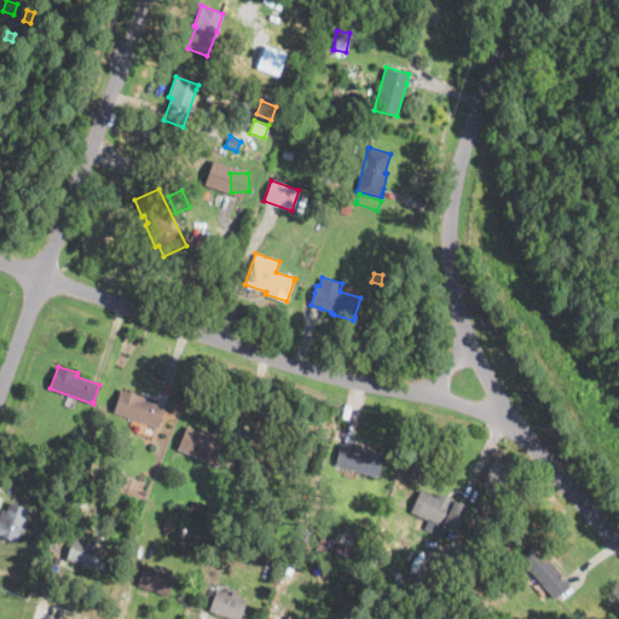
[(150,418),(149,422),(115,414),(120,393),(155,403),(150,418)]
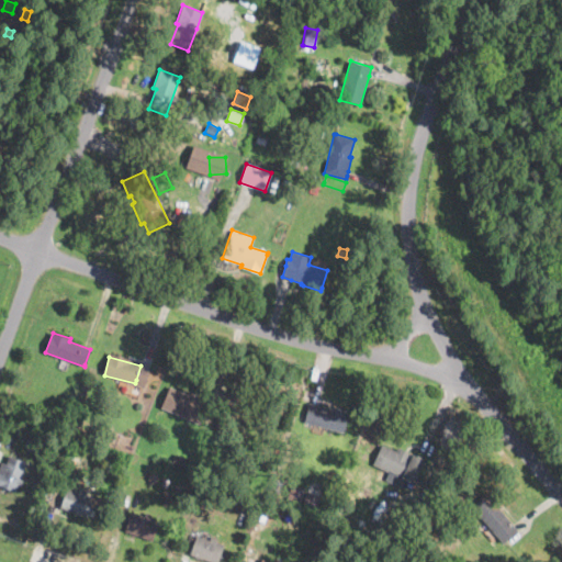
[(170,386),(183,393),(184,390),(195,394),(194,397),(209,404),(199,426),(160,408),(170,386)]
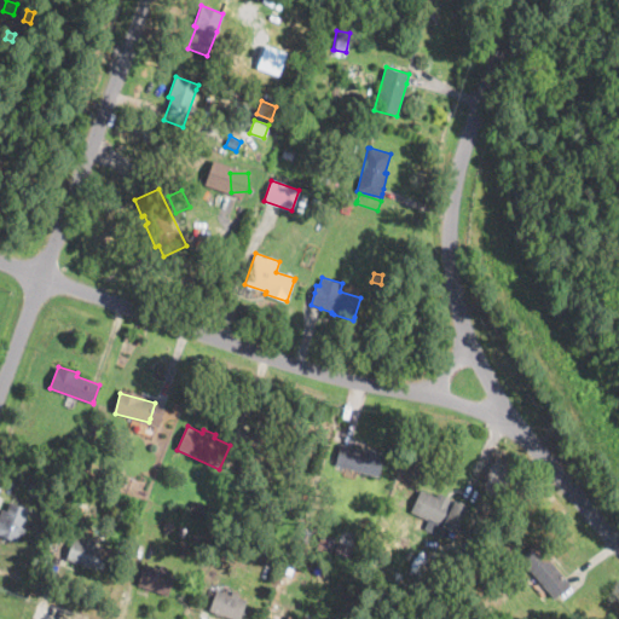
[(350,446),(362,450),(363,447),(363,446),(366,447),(385,452),(379,475),(335,464),(341,444),(350,446)]
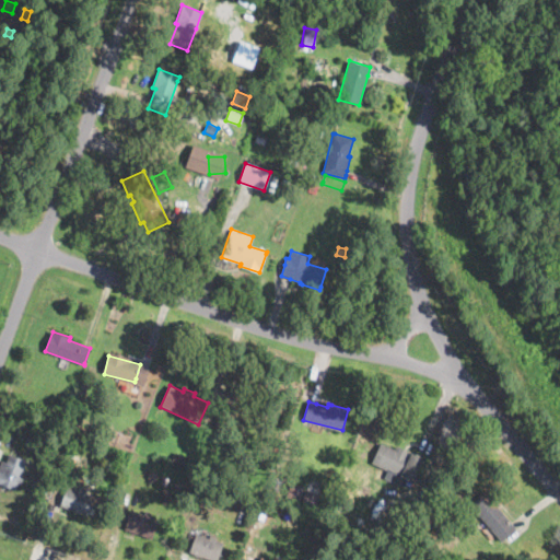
[(116,431),(114,438),(105,434),(108,428),(116,431)]
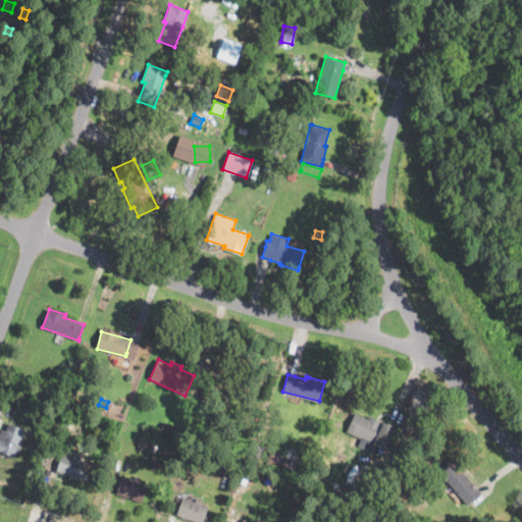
[(355,412),(368,418),(369,415),(378,419),(382,421),(381,422),(384,423),(393,427),(394,427),(386,442),(381,455),(380,457),(371,453),(375,445),(366,440),(364,444),(359,441),(360,439),(346,432),(355,412)]
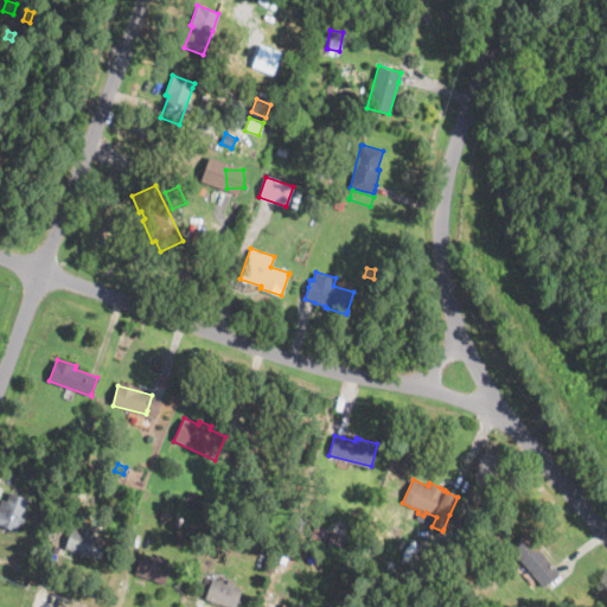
[(83,486),(80,494),(71,491),(74,483),(83,486)]
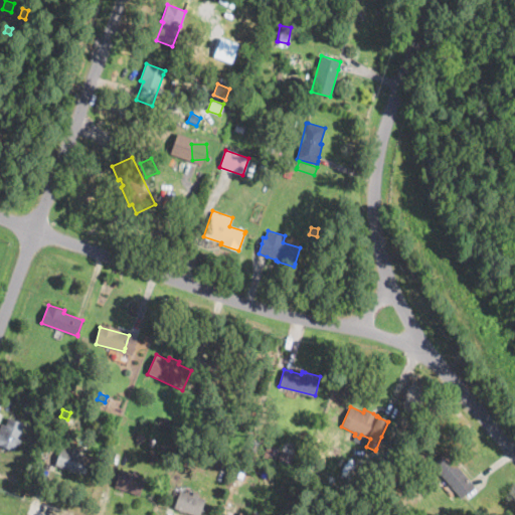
[(23,422),(18,438),(20,439),(18,445),(16,444),(14,450),(0,444),(0,423),(1,421),(5,423),(8,416),(23,422)]
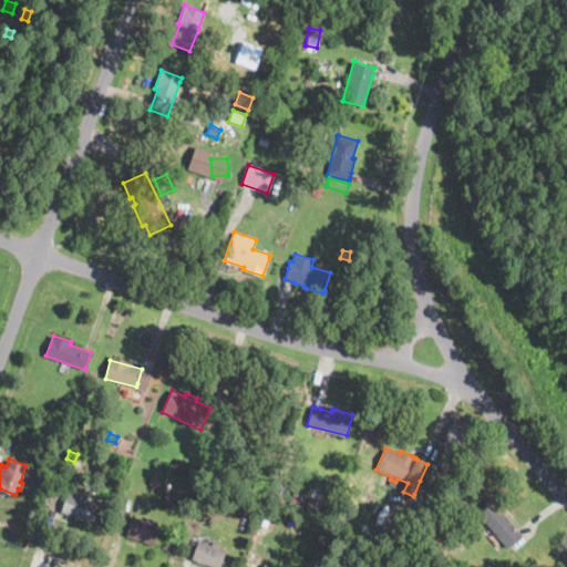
[(197,465),(194,475),(174,468),(177,459),(197,465)]
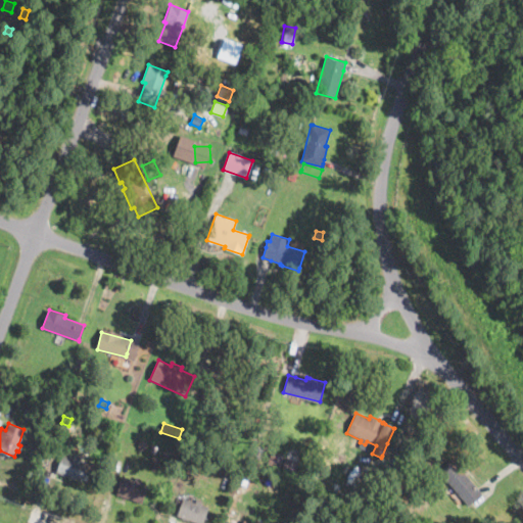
[(147,441),(145,447),(137,444),(140,438),(147,441)]
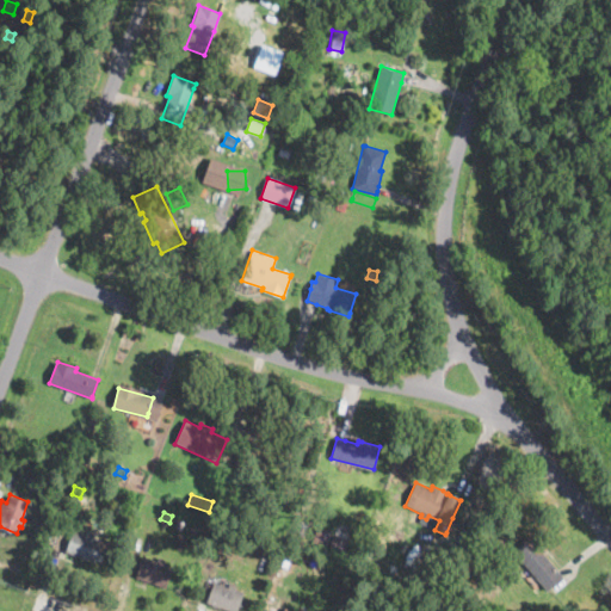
[(184,522),(181,529),(174,528),(177,519),(184,522)]
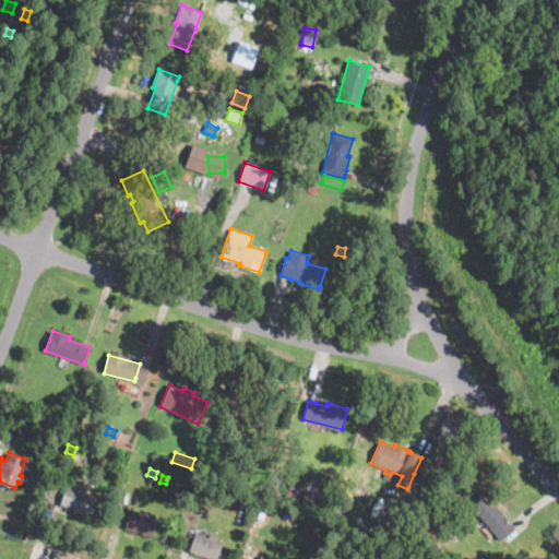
[(285,483),(278,491),(272,487),(277,478),(285,483)]
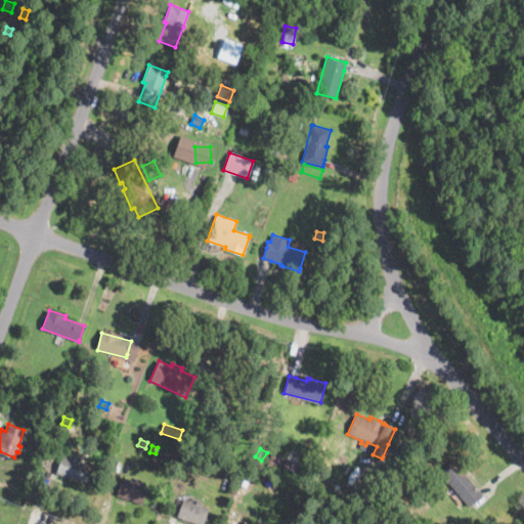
[(62,454),(74,459),(75,455),(81,457),(79,462),(87,464),(81,481),(56,473),(62,454)]
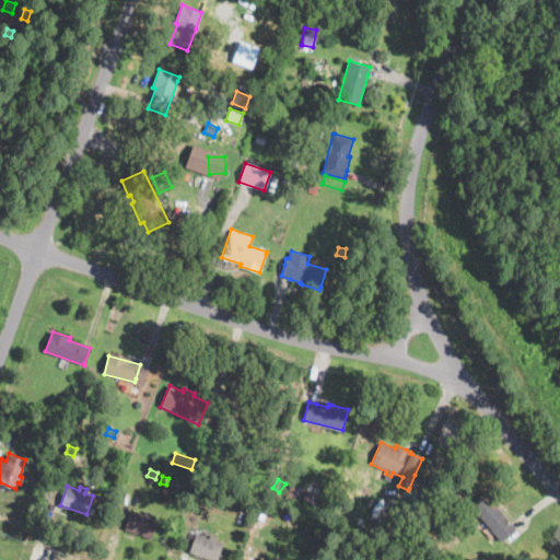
[(303,488),(300,500),(293,499),(296,486),(303,488)]
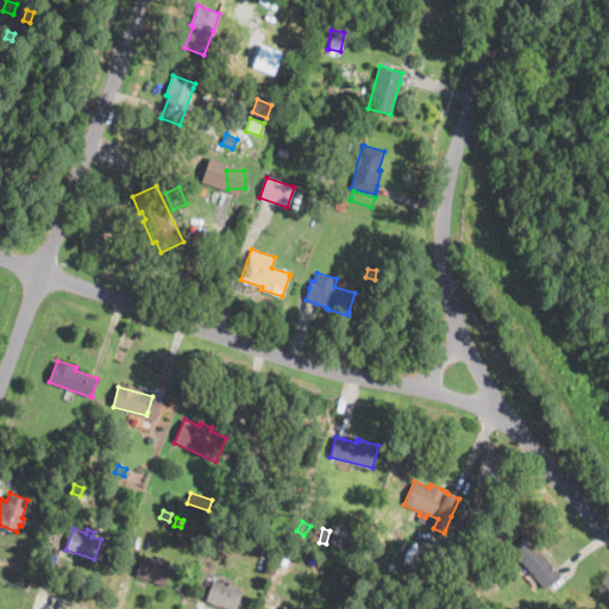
[(346,535),(343,550),(328,546),(332,532),(346,535)]
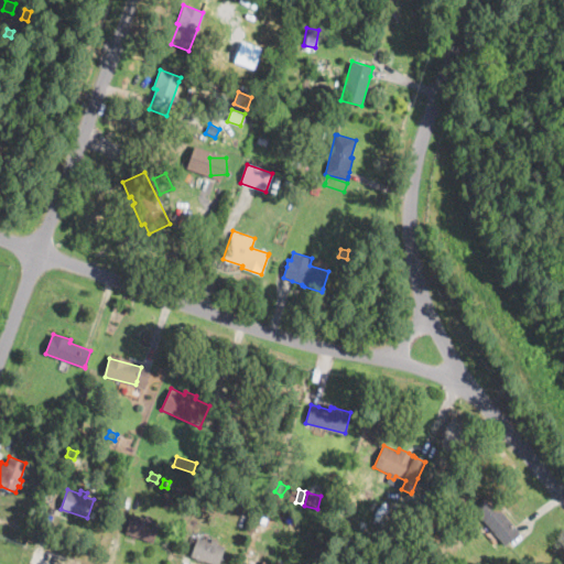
[(507,545),(476,508),(491,495),(503,509),(505,510),(503,511),(505,513),(521,533),(507,545)]
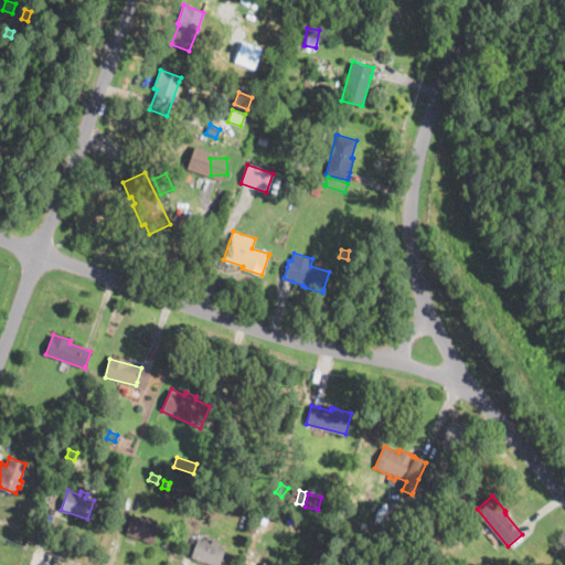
[(401,534),(401,535),(391,530),(402,510),(412,515),(401,534)]
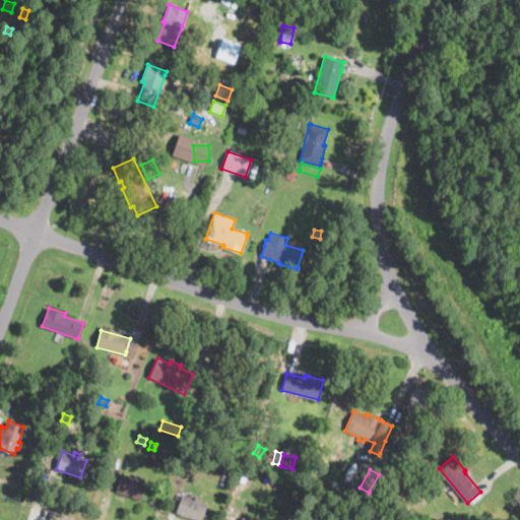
[(122,473),(134,477),(135,474),(158,483),(150,507),(114,494),(122,473)]
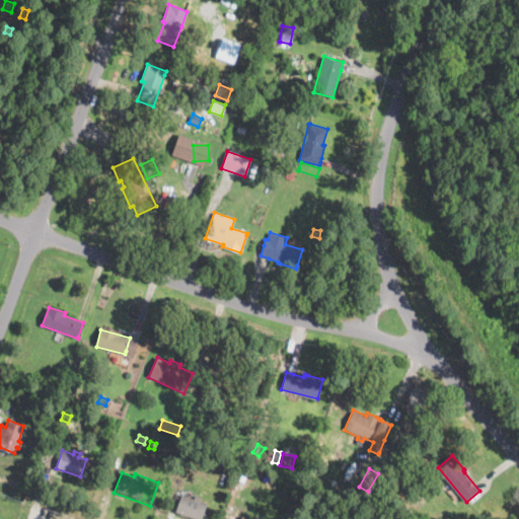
[(181,494),(194,498),(195,495),(201,497),(200,499),(207,502),(201,518),(198,518),(175,511),(181,494)]
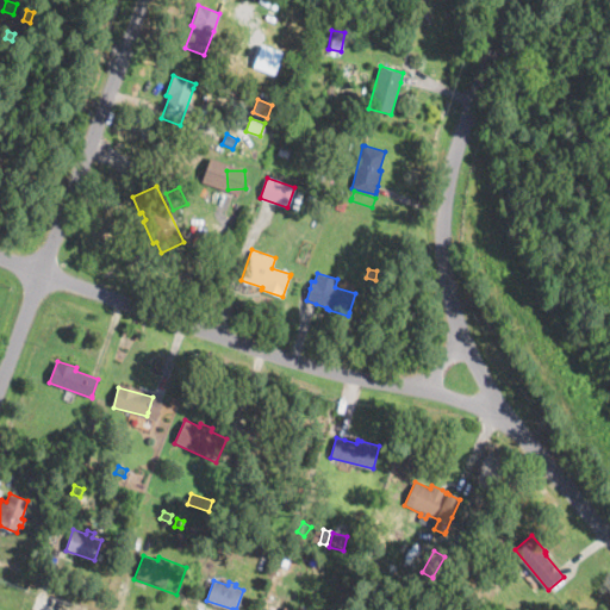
[(393,589),(390,598),(380,595),(383,585),(393,589)]
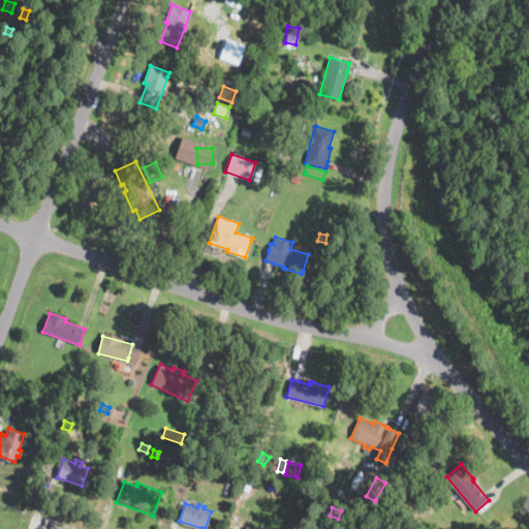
[(194,527),(193,528),(167,528),(172,519),(194,527)]
